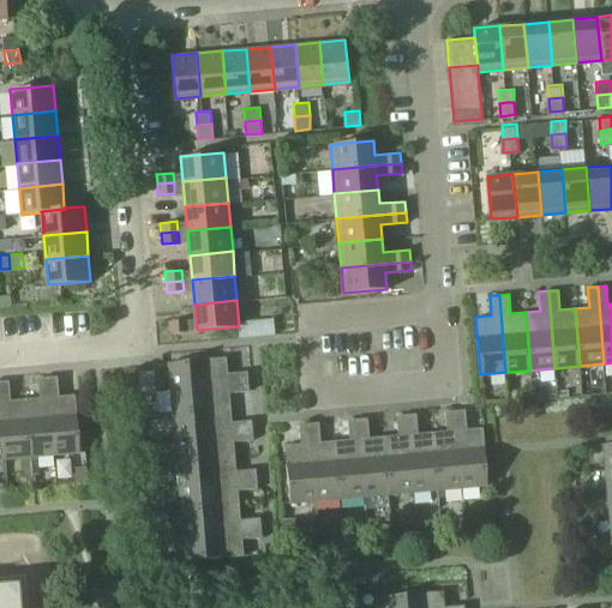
[(276,315),(243,317),(244,331),(277,329),(276,315)]
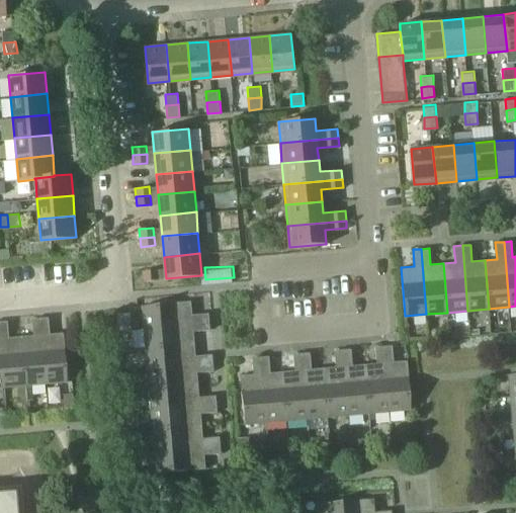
[(156,268),(143,270),(144,280),(158,279),(156,268)]
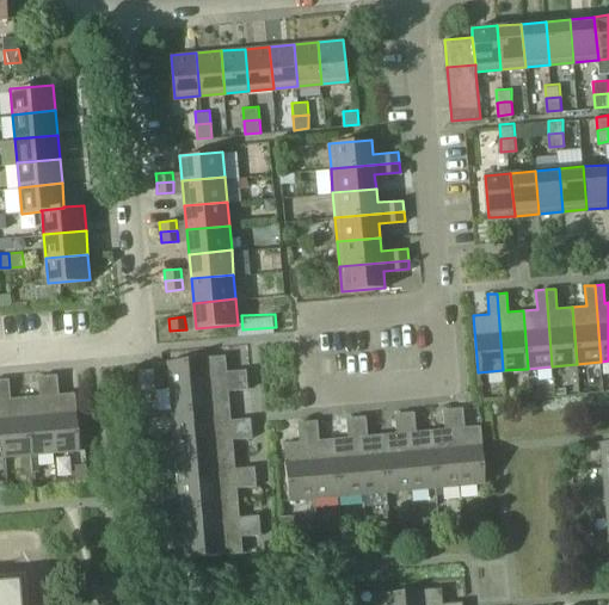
[(167,359),(170,384),(246,378),(246,369),(227,370),(226,355),(167,359)]
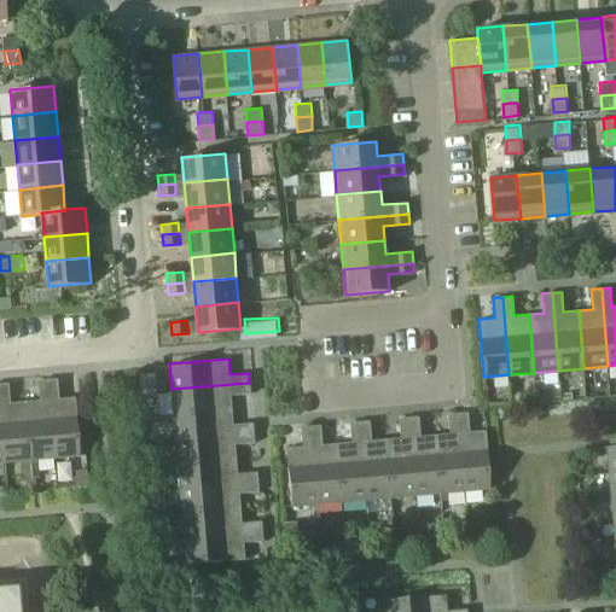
[(140,372),(143,391),(158,390),(157,371),(140,372)]
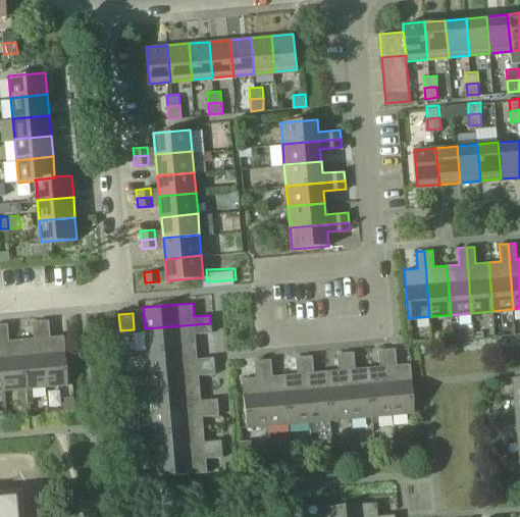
[(49,319),(42,320),(47,385),(68,383),(64,334),(51,337),(49,319)]
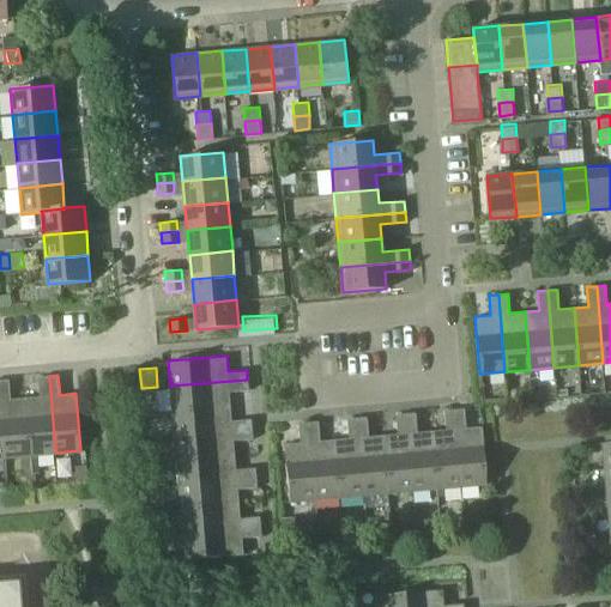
[(41,396),(26,398),(31,455),(55,453),(49,376),(38,377),(41,396)]
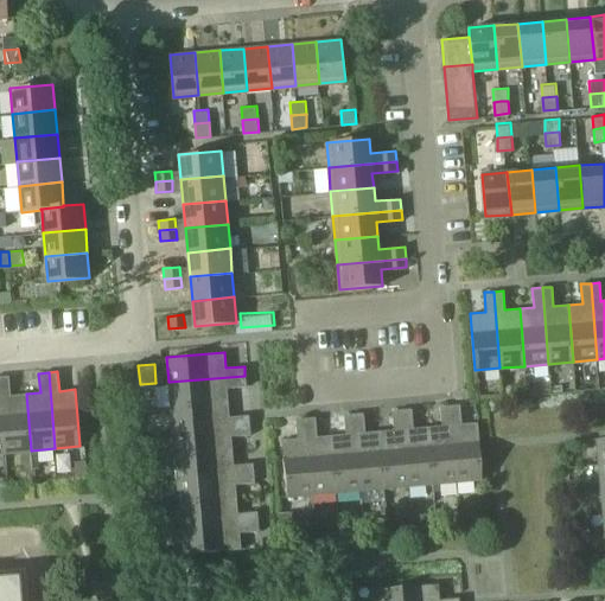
[(8,376),(0,377),(6,452),(31,451),(26,394),(11,395),(8,376)]
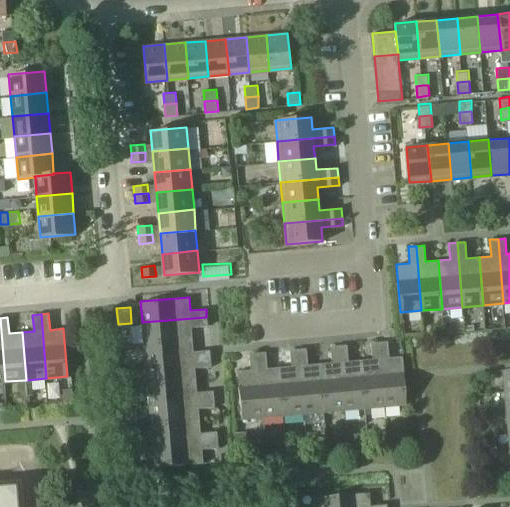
[(142,322),(144,343),(192,339),(191,327),(207,325),(206,317),(142,322)]
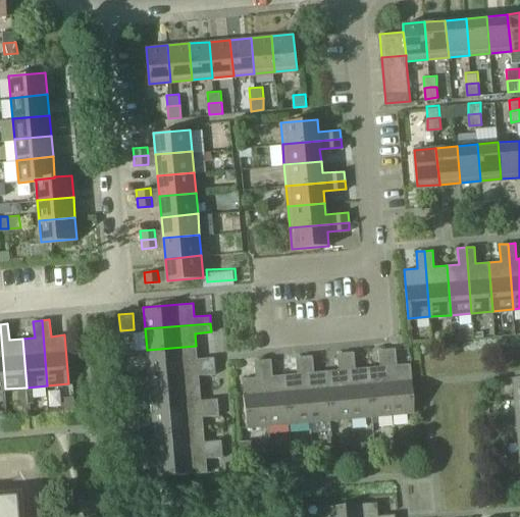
[(147,350),(149,370),(214,365),(213,357),(197,358),(196,346),(147,350)]
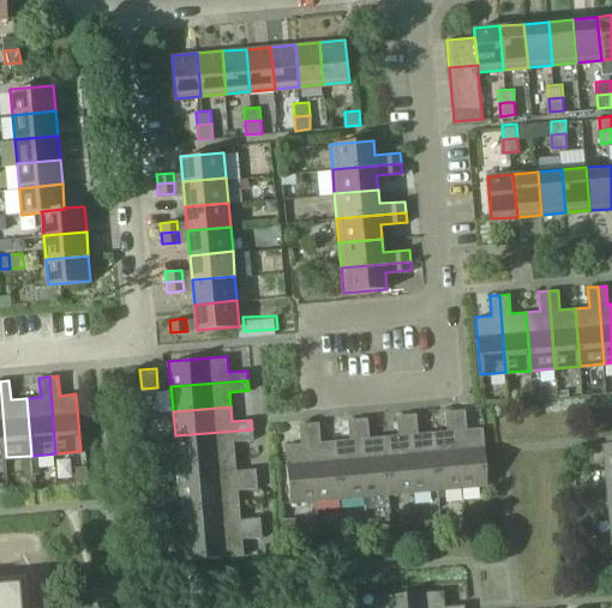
[(489,485),(483,426),(467,427),(466,408),(456,409),(463,486),(489,485)]
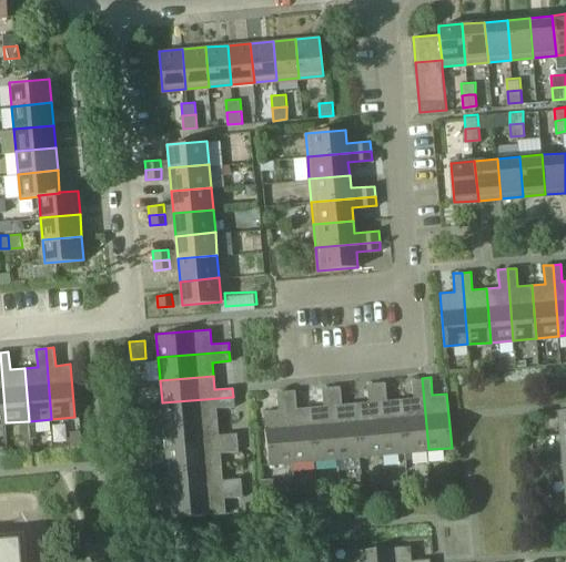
[(401,398),(405,451),(428,449),(422,378),(413,379),(415,396),(401,398)]
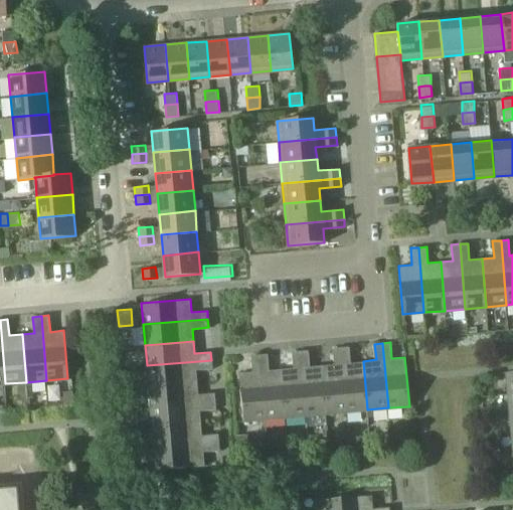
[(341,346),(347,411),(367,409),(363,361),(351,362),(349,345),(341,346)]
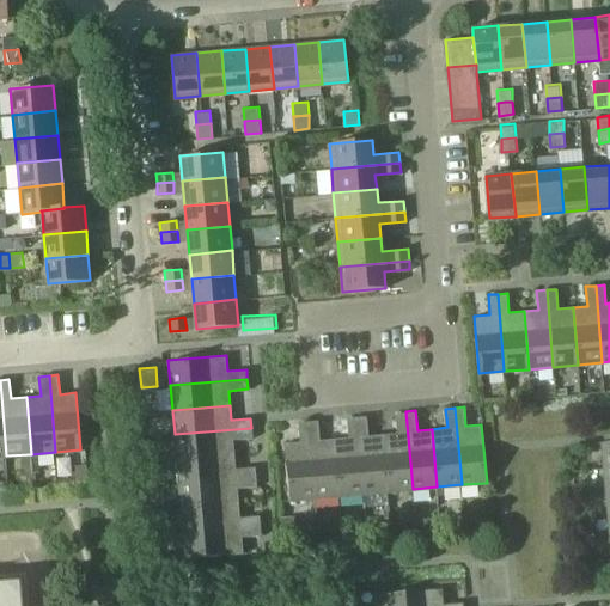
[(383,433),(388,491),(413,489),(406,411),(396,412),(397,432),(383,433)]
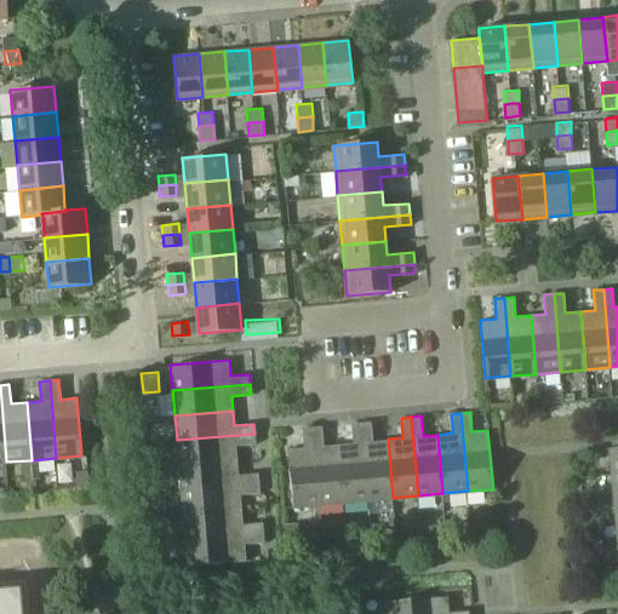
[(361,422),(368,500),(393,498),(388,439),(372,440),(371,420),(361,422)]
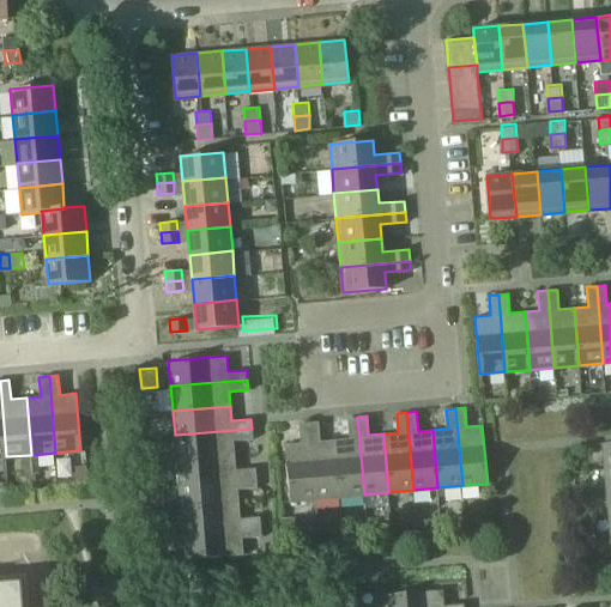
[(350,437),(334,438),(339,496),(364,495),(357,417),(348,418),(350,437)]
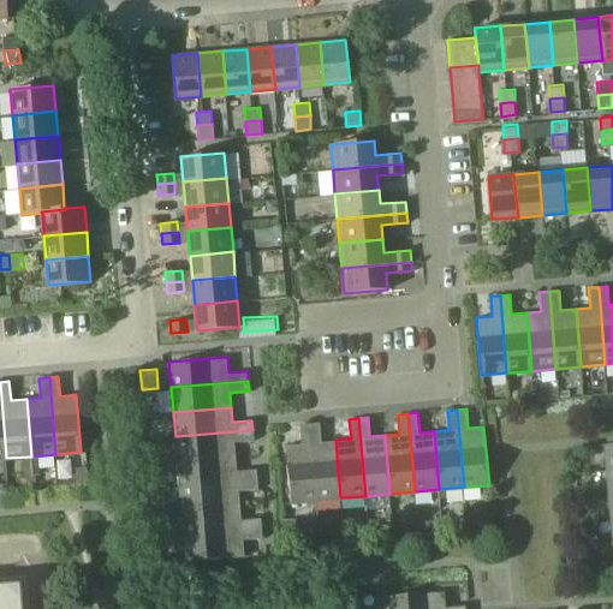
[(285,445),(291,502),(316,500),(309,422),(299,423),(302,443),(285,445)]
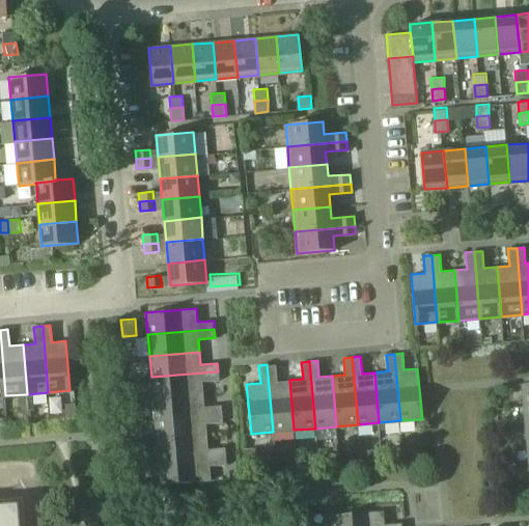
[(276,364),(267,364),(273,432),(294,430),(289,380),(277,381),(276,364)]
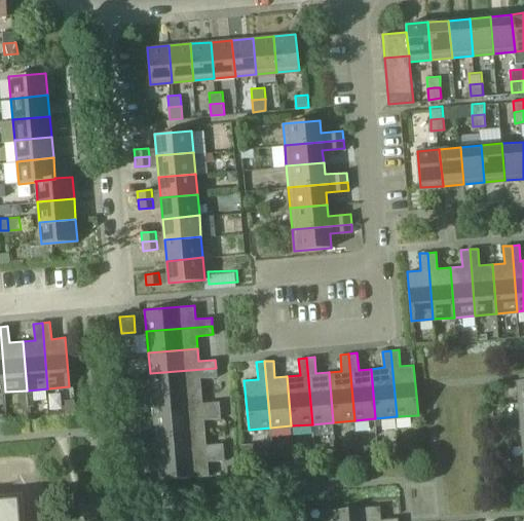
[(216,368),(150,373),(152,395),(201,389),(200,377),(217,376),(216,368)]
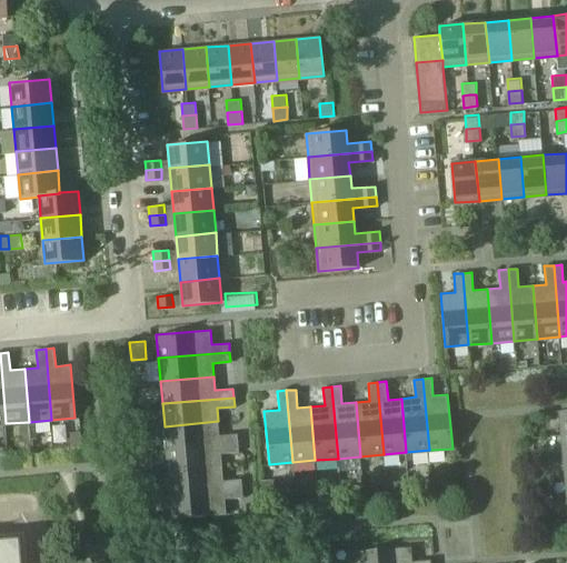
[(218,421),(165,426),(166,449),(238,442),(237,433),(219,435),(218,421)]
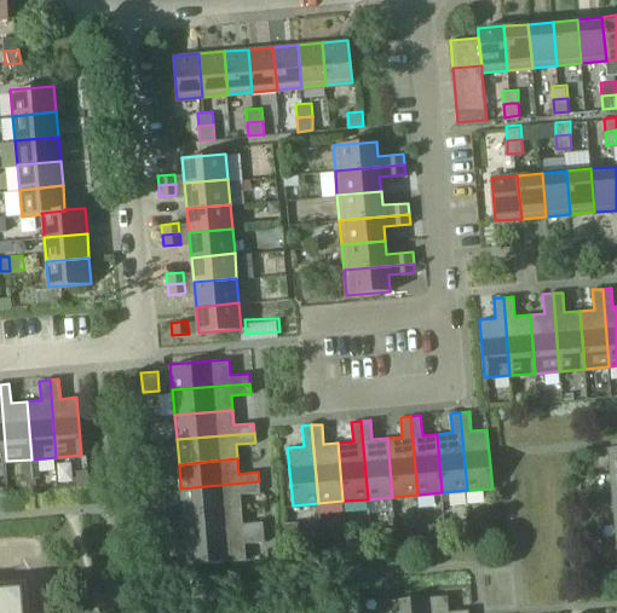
[(259,481),(180,489),(183,513),(242,508),(240,493),(260,492),(259,481)]
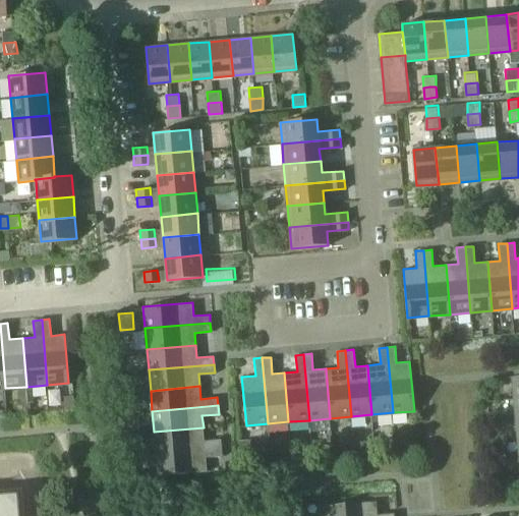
[(154,432),(156,453),(221,447),(221,439),(205,441),(204,427),(154,432)]
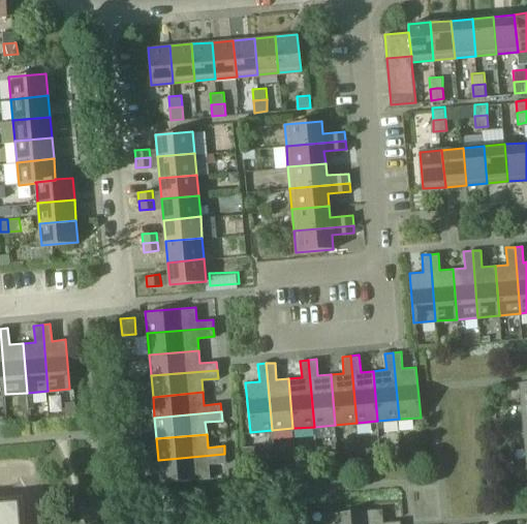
[(209,464),(225,463),(224,454),(158,460),(160,482),(210,478),(209,464)]
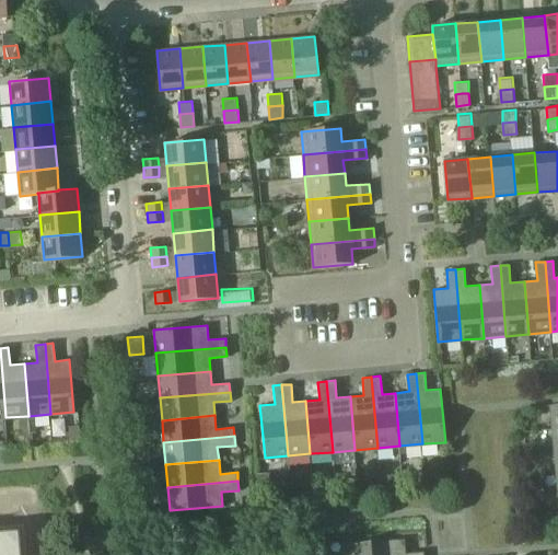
[(0,554),(21,554),(20,541),(19,530),(12,530),(0,531),(0,554)]
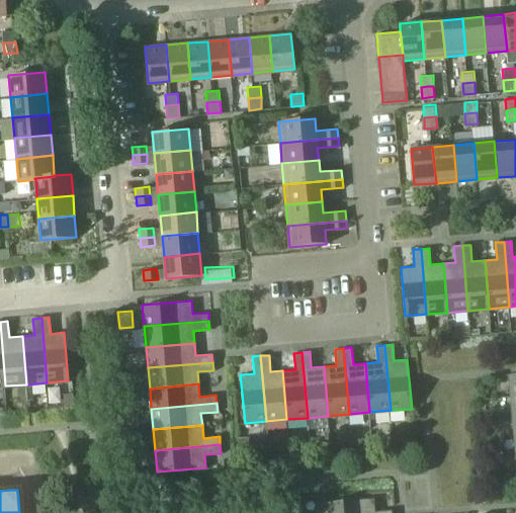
[(374,497),(326,501),(326,512),(392,512),(392,509),(375,510),(374,497)]
